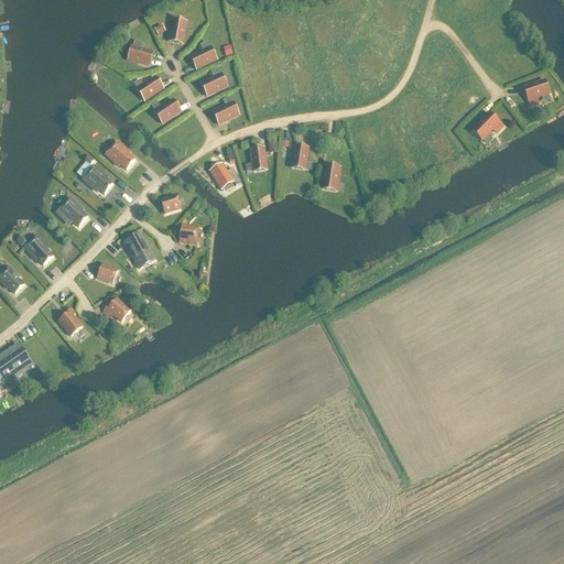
[(173,22),(169,44),(182,46),(186,25),(173,22)]
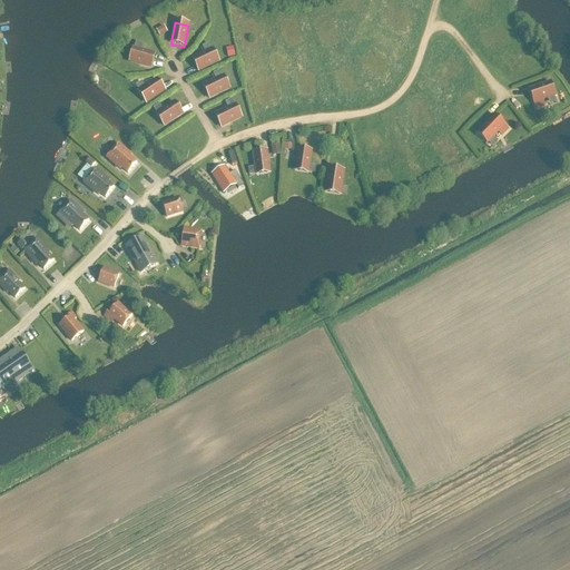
[(159,29),(161,36),(169,32),(167,26),(159,29)]
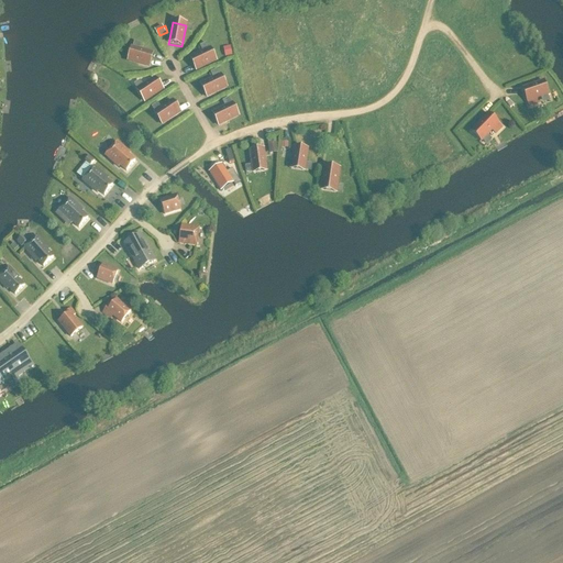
[(233,46),(225,47),(228,57),(235,55),(233,46)]
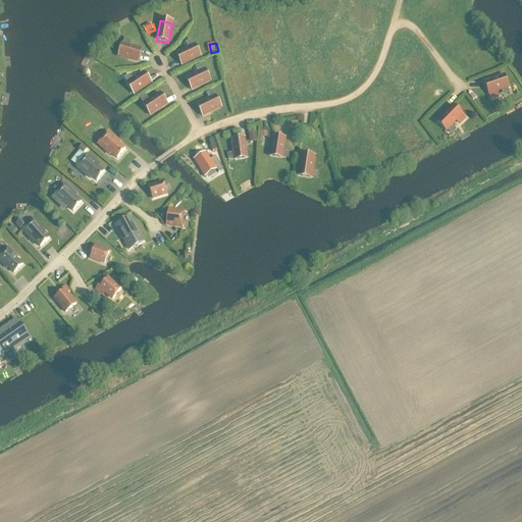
[(122,46),(118,57),(139,63),(142,51),(122,46)]
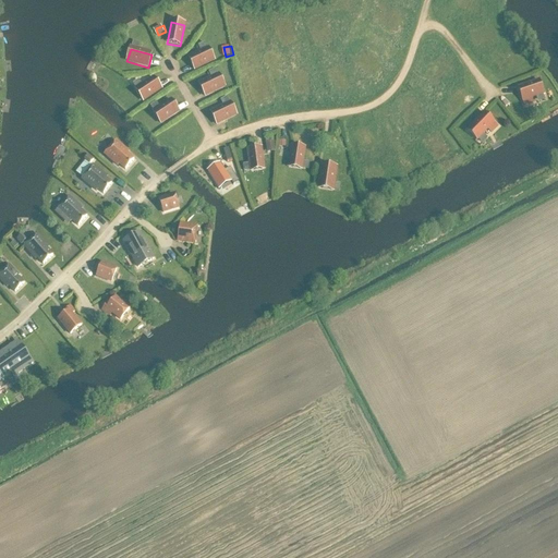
[(208,50),(189,59),(194,71),(214,62),(208,50)]
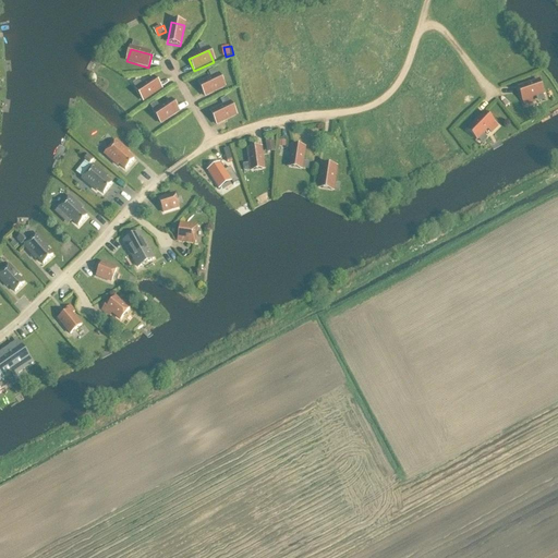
[(219,76),(199,86),(205,97),(225,88),(219,76)]
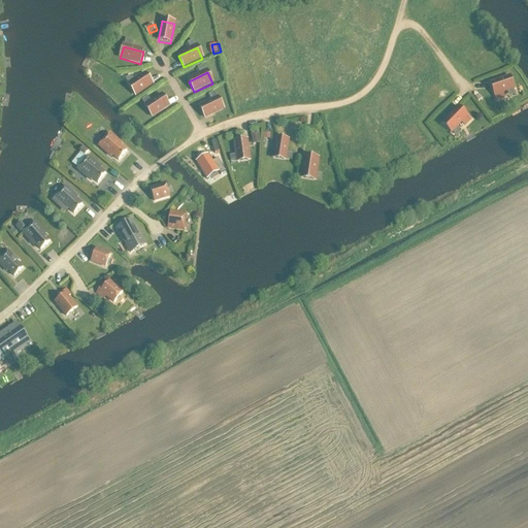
[(129,87),(135,97),(153,86),(145,75),(129,87)]
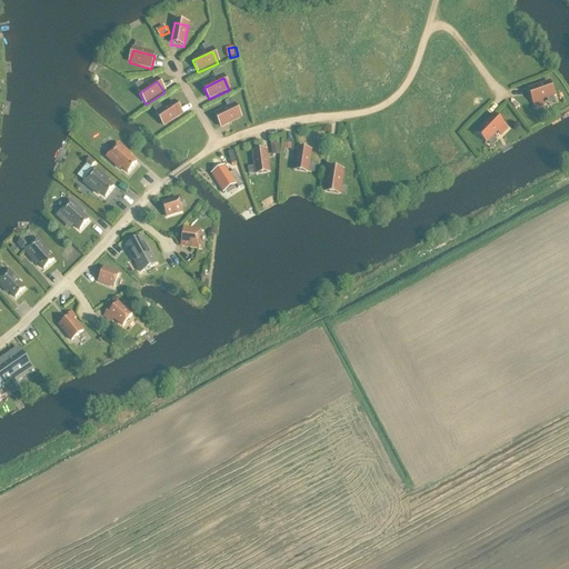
[(529,91),(532,105),(553,97),(549,85),(529,91)]
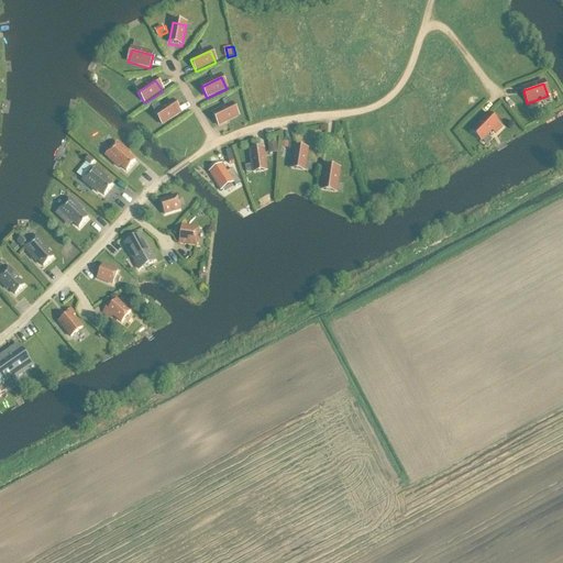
[(154,114),(162,125),(180,113),(173,102),(154,114)]
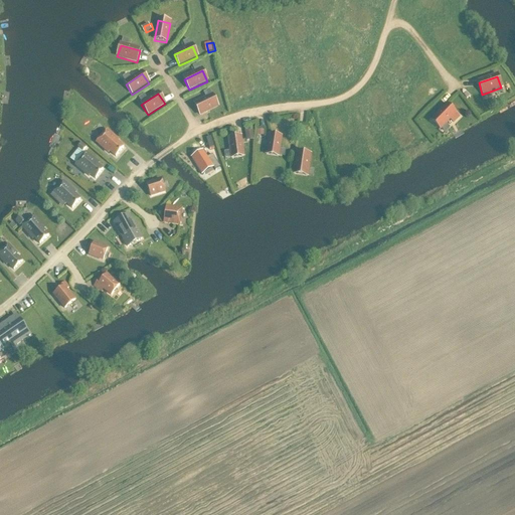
[(212,97),(194,106),(200,116),(218,108),(212,97)]
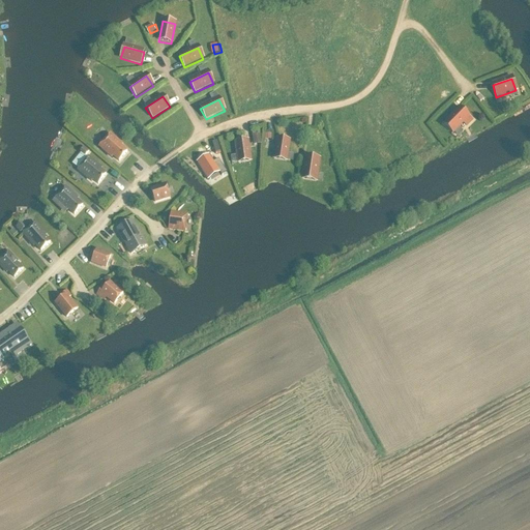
[(444,125),(452,134),(463,124),(467,128),(473,122),(469,118),(460,109),(444,125)]
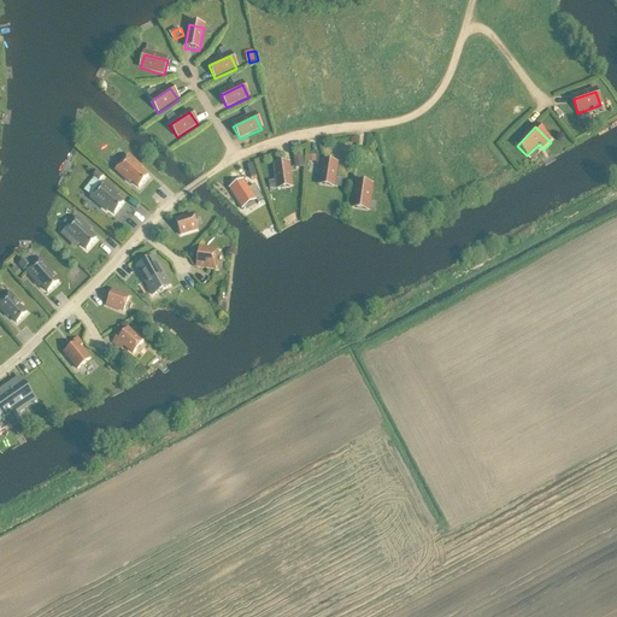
[(298,169),(306,168),(305,154),(297,154),(298,169)]
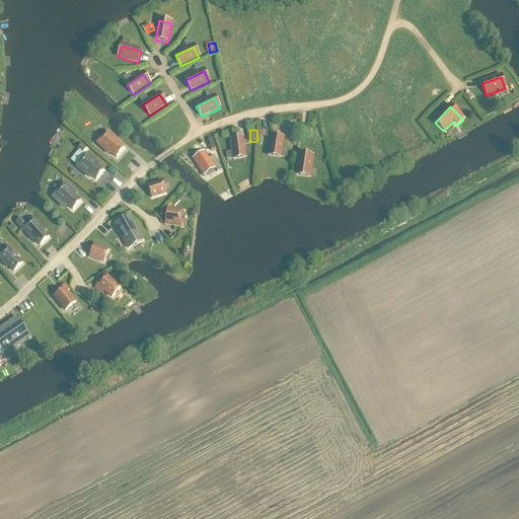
[(97,145),(109,155),(110,154),(117,159),(125,151),(115,142),(117,141),(107,133),(97,145)]
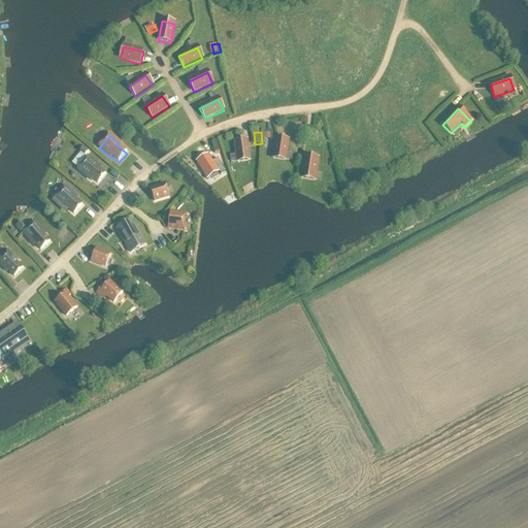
[(276,139),(273,160),(285,162),(288,141),(276,139)]
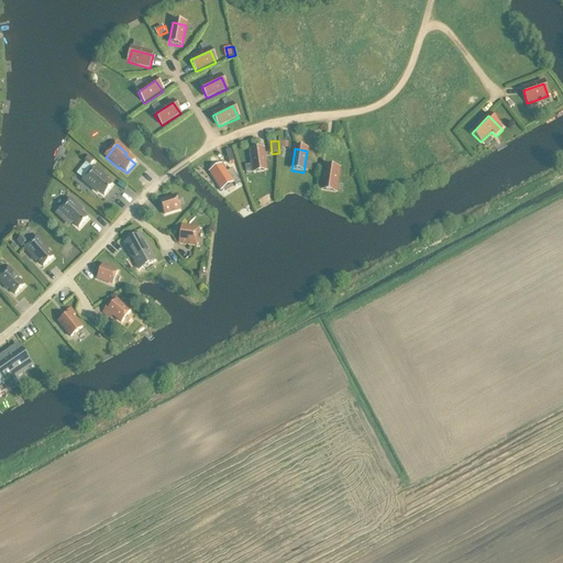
[(263,151),(250,153),(253,175),(266,173),(263,151)]
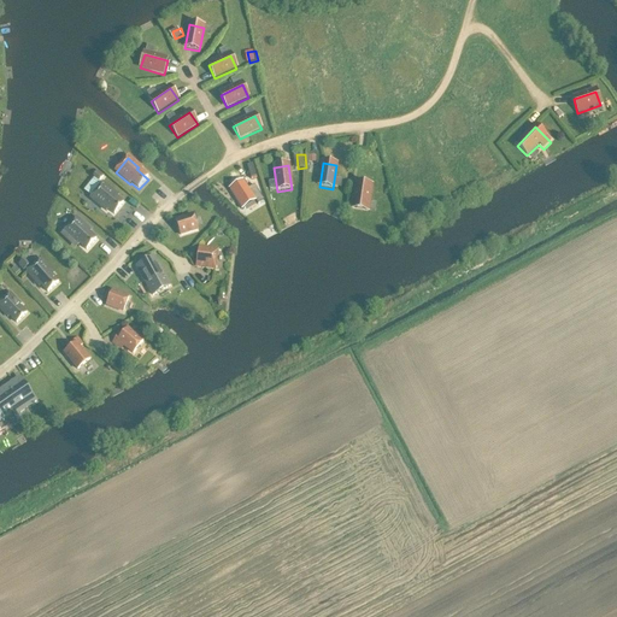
[(100,182),(104,178),(98,174),(94,178),(103,186),(90,199),(106,212),(107,211),(115,216),(123,205),(109,193),(111,192),(100,182)]
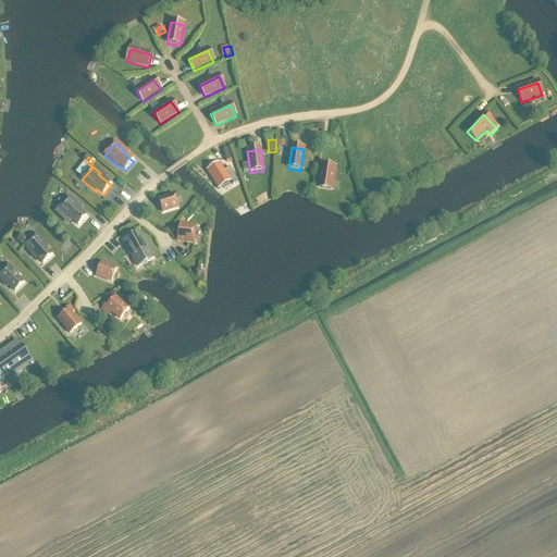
[(219,164),(207,172),(219,190),(231,184),(233,186),(238,183),(230,169),(224,172),(219,164)]
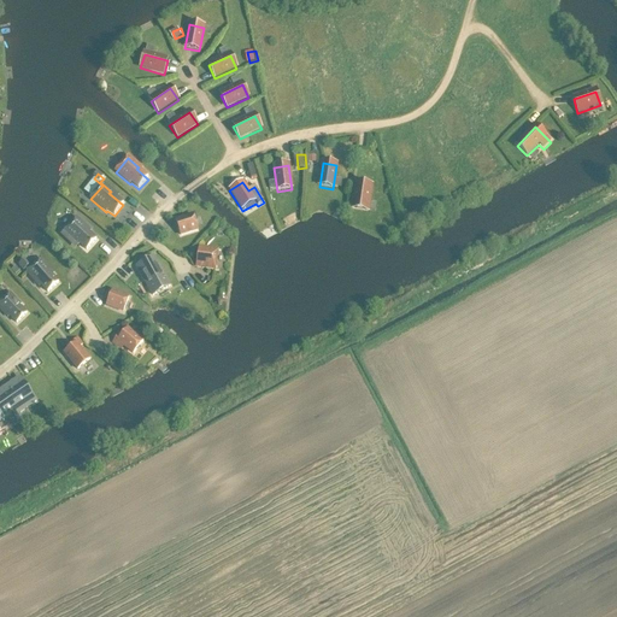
[(356,184),(352,209),(369,211),(372,187),(356,184)]
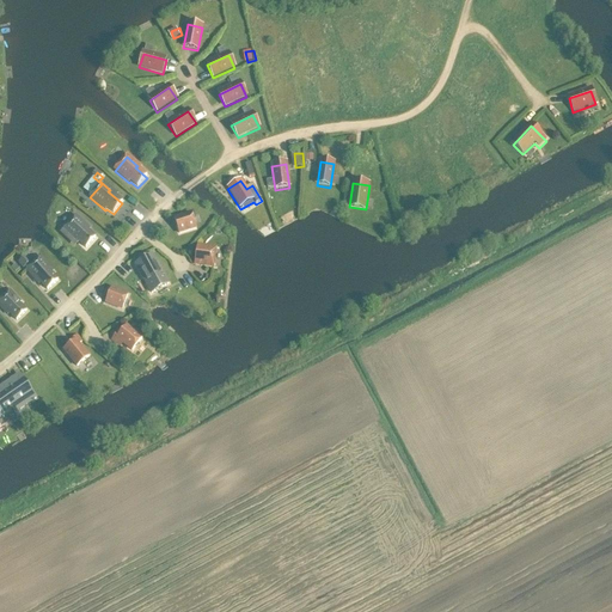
[(191,215),(175,220),(179,236),(196,230),(191,215)]
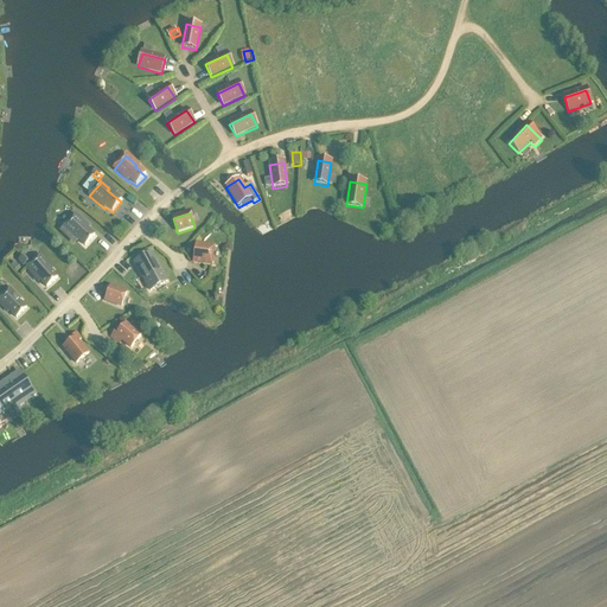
[(76,216),(63,230),(77,243),(78,241),(85,248),(95,237),(84,228),(85,225),(76,216)]
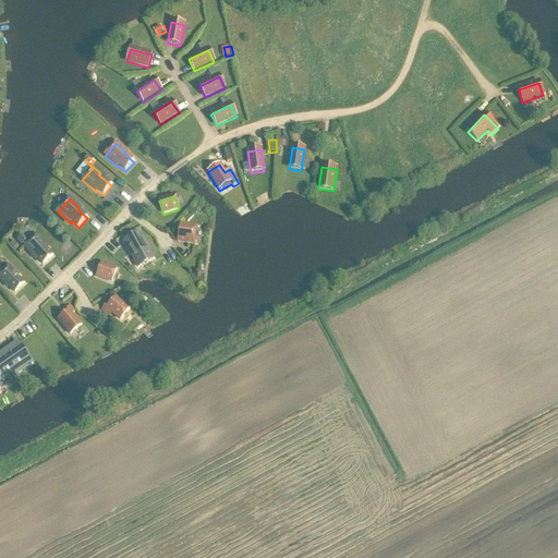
[(180,226),(178,242),(194,245),(197,228),(180,226)]
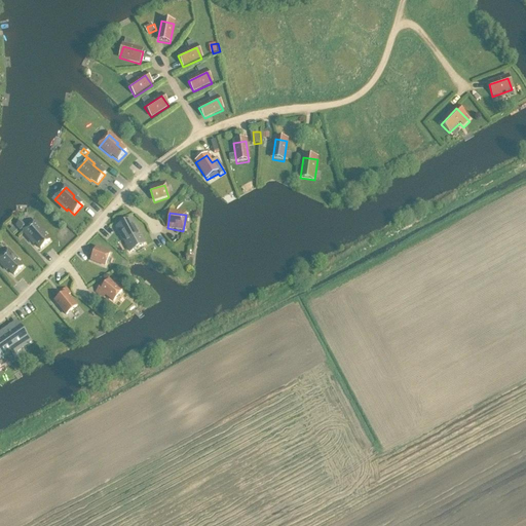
[(145,246),(132,221),(117,229),(130,254),(145,246)]
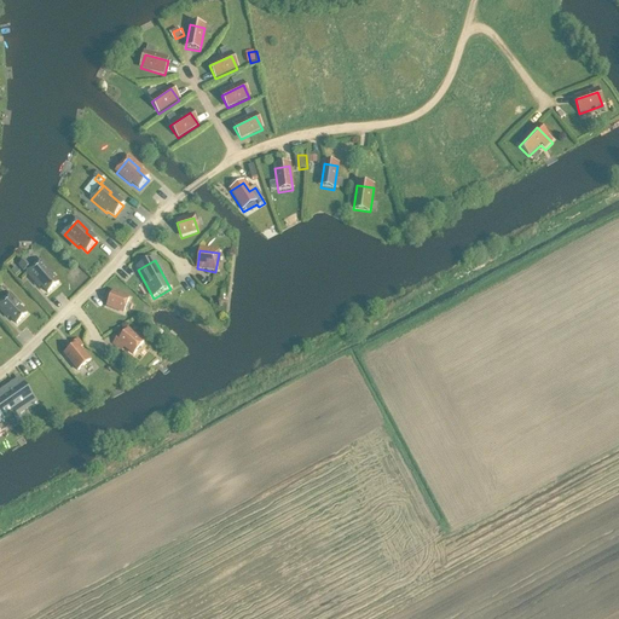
[(38,283),(48,295),(58,285),(52,278),(53,277),(41,262),(30,271),(24,262),(18,267),(23,273),(25,271),(28,273),(27,275),(36,285),(38,283)]
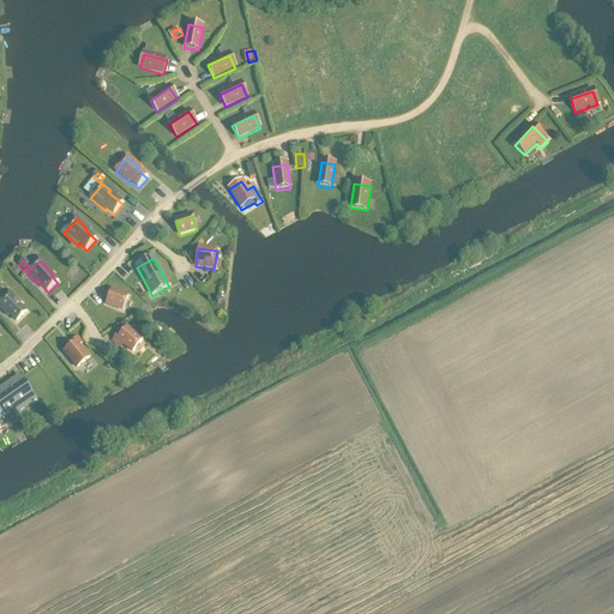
[(112,292),(106,306),(122,312),(128,298),(112,292)]
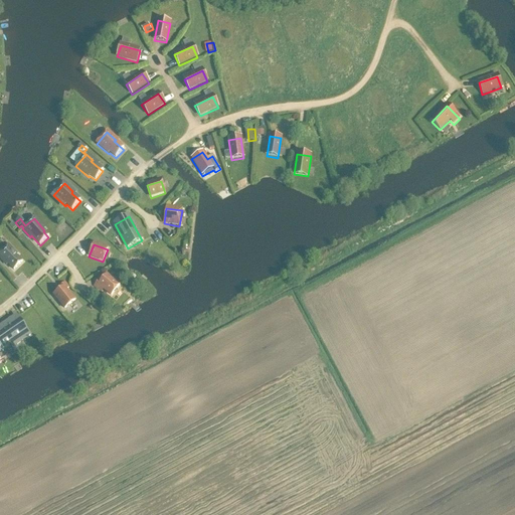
[(0,259),(3,263),(5,262),(14,271),(22,263),(16,256),(17,255),(8,245),(1,252),(0,251),(0,259)]
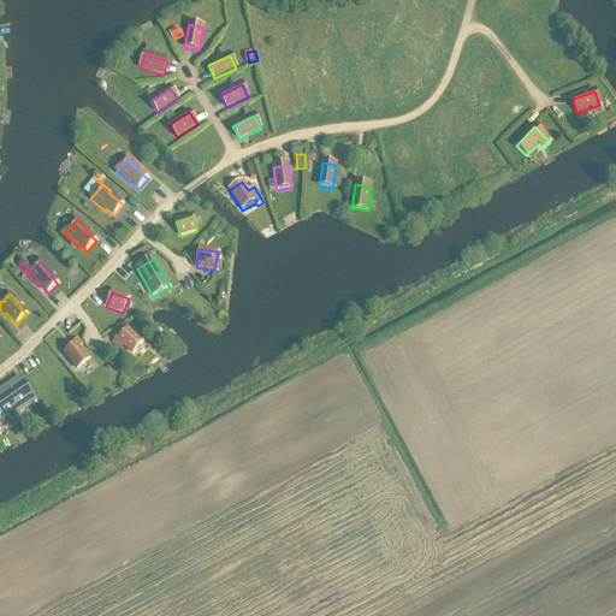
[(117,338),(113,343),(120,350),(123,347),(132,355),(143,343),(128,330),(119,341),(117,338)]
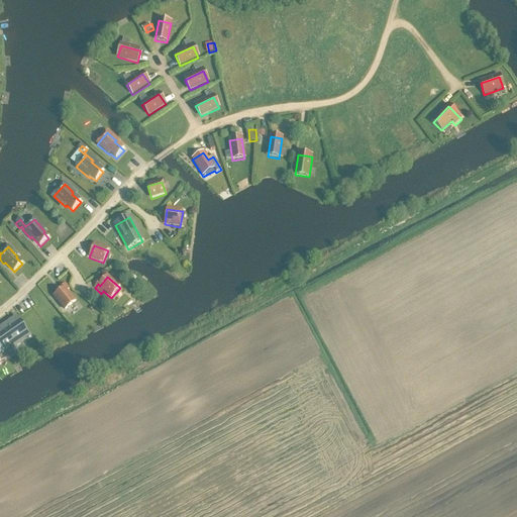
[(63,290),(54,297),(65,311),(76,303),(67,292),(69,290),(65,285),(62,288),(63,290)]
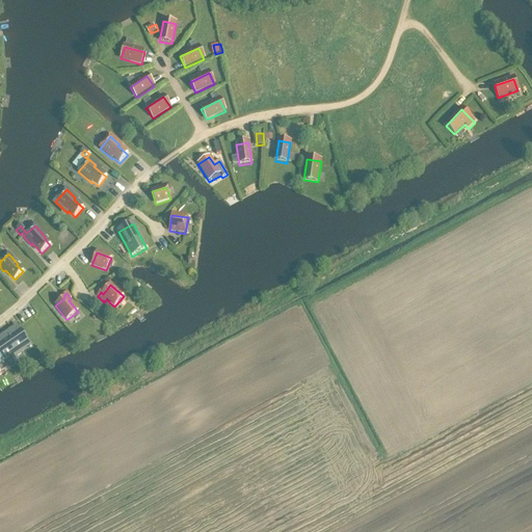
[(0,365),(11,357),(14,361),(31,347),(17,327),(0,339),(0,365)]
